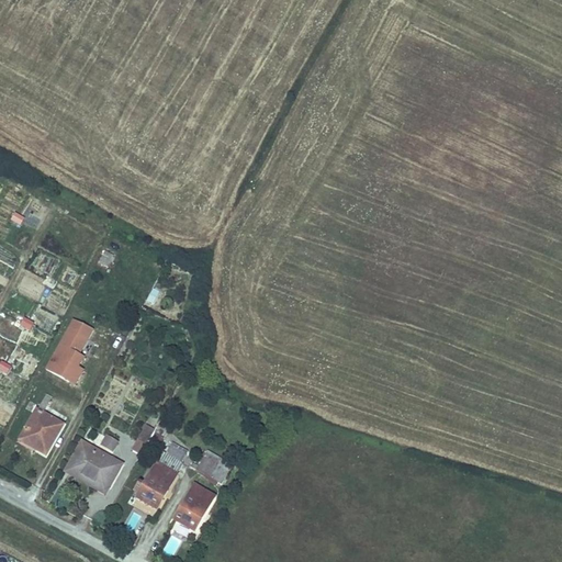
[(14,213),(10,222),(20,227),(24,218),(14,213)]
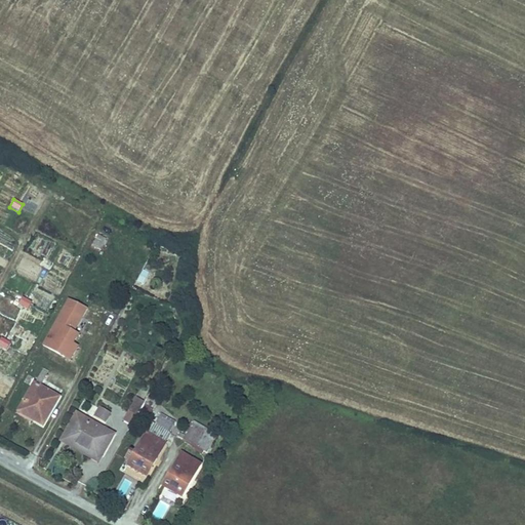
[(144,283),(149,274),(143,271),(138,280),(144,283)]
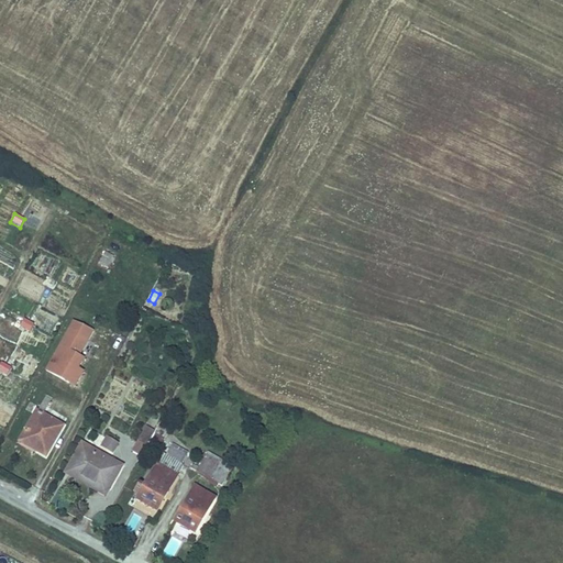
[(24,318),(19,327),(29,333),(34,326),(24,318)]
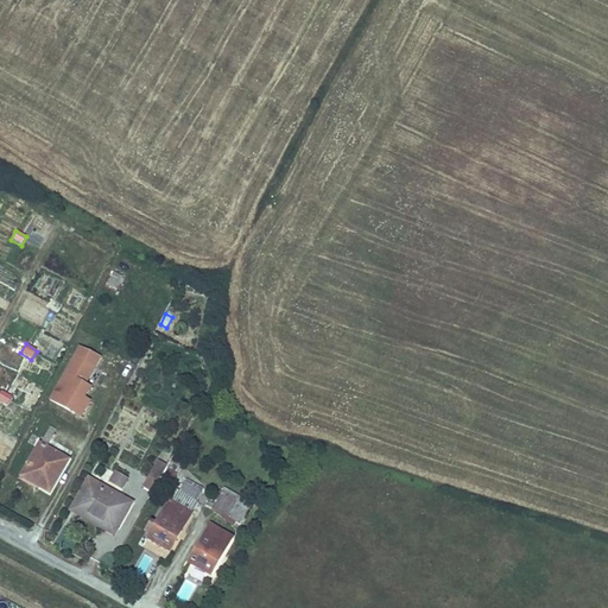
[(88,381),(102,355),(81,343),(50,399),(82,418),(94,399),(86,394),(92,384),(88,381)]
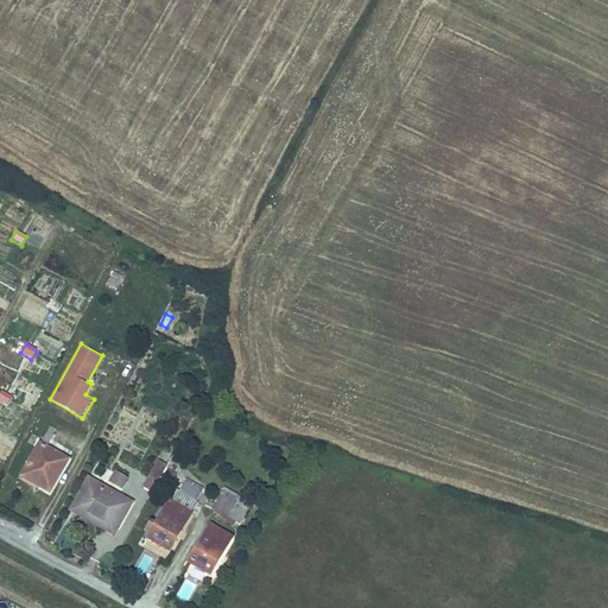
[(0,403),(7,406),(12,397),(1,391),(0,392),(0,403)]
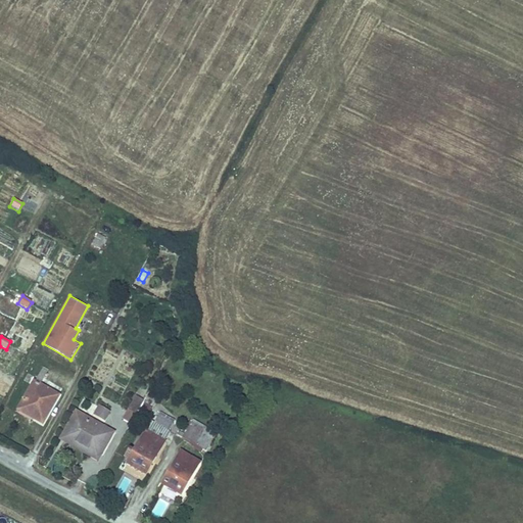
[(43,424),(58,396),(40,385),(47,373),(43,370),(36,383),(35,382),(21,406),(35,413),(32,418),(43,424)]
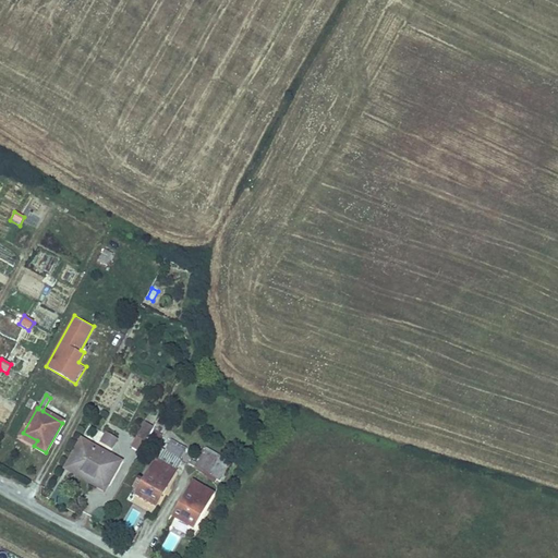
[(145,443),(154,428),(145,424),(137,437),(145,443)]
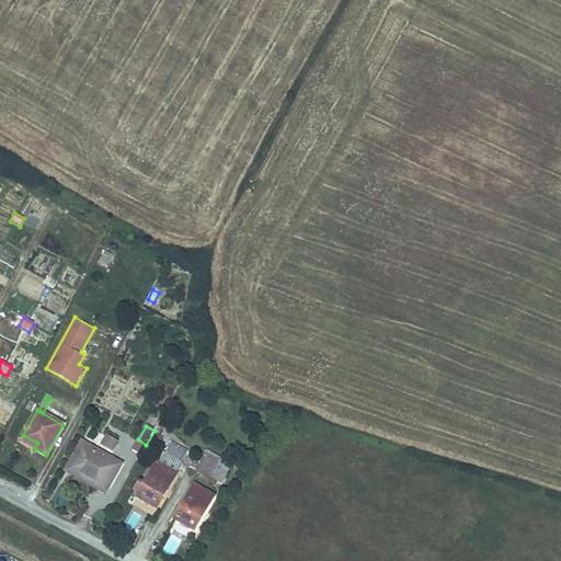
[(37,443),(23,435),(20,439),(34,448),(37,443)]
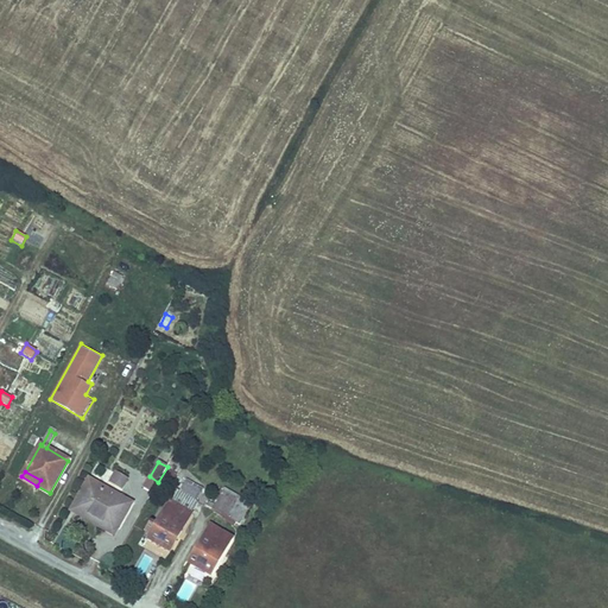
[(121,488),(127,479),(115,473),(111,482),(121,488)]
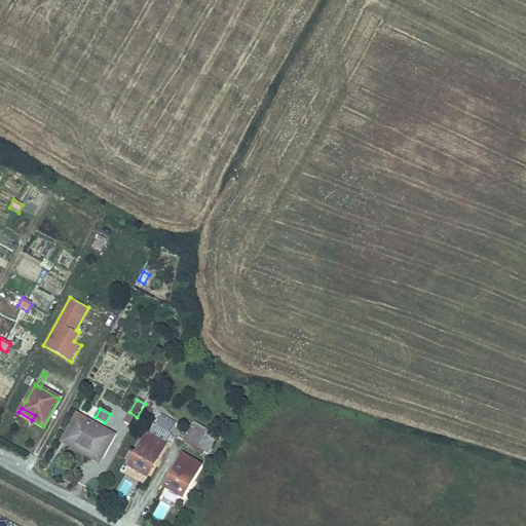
[(67,440),(80,416),(77,414),(61,442),(99,463),(101,458),(67,440)]
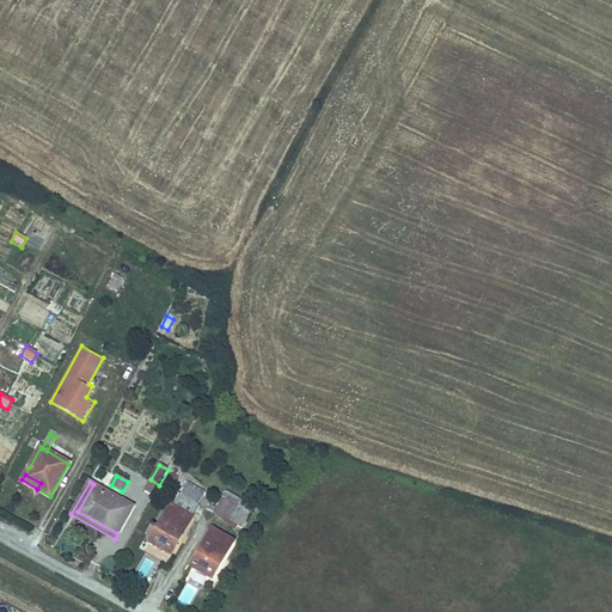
[(148,482),(144,491),(153,496),(158,487),(148,482)]
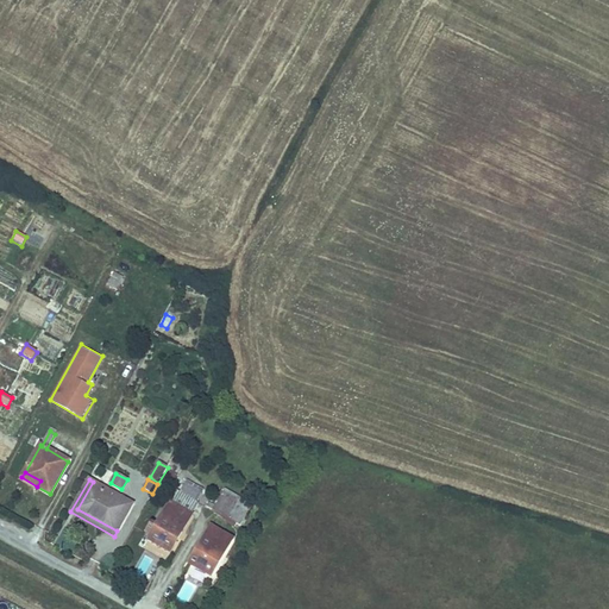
[(117,531),(132,504),(93,482),(77,509),(117,531)]
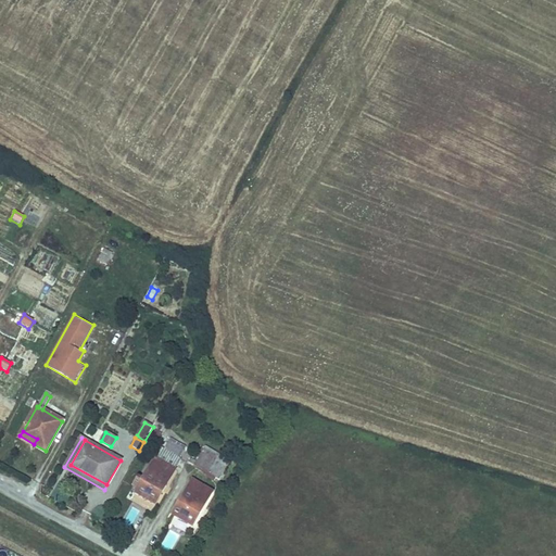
[(184,450),(168,441),(164,450),(179,458),(184,450)]
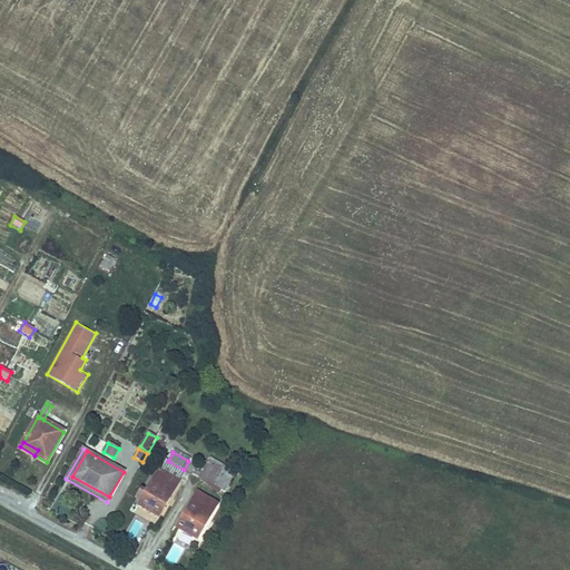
[(159,518),(186,471),(184,470),(168,461),(165,459),(138,505),(159,518)]
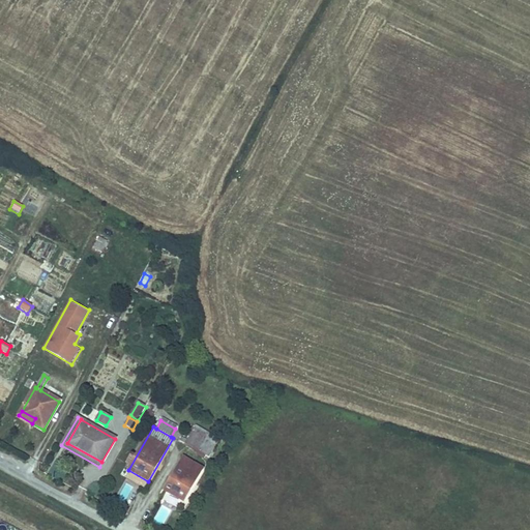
[(209,458),(218,442),(195,429),(187,440),(181,437),(179,441),(198,451),(206,455),(209,458)]
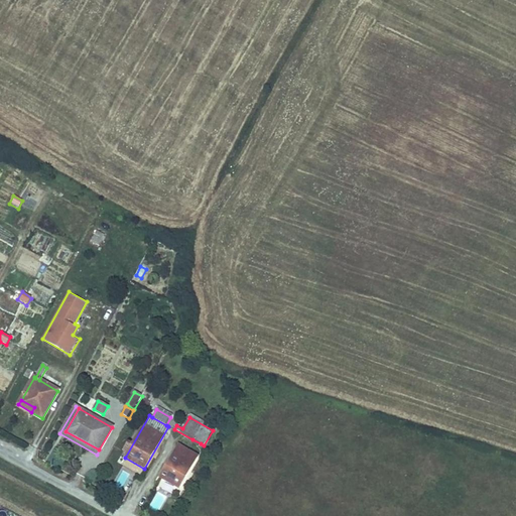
[(178,489),(197,457),(178,445),(160,478),(178,489)]
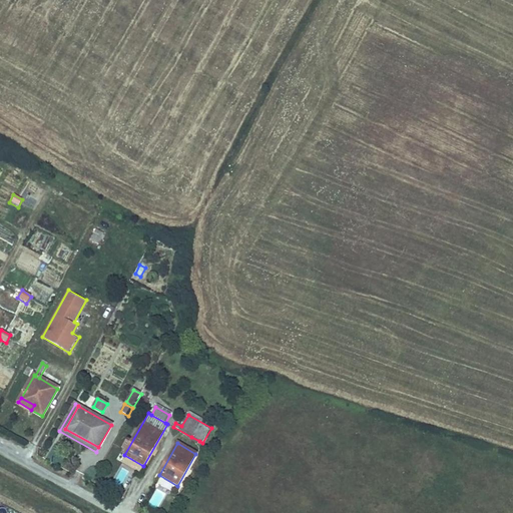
[(150,503),(158,508),(166,494),(158,489),(150,503)]
